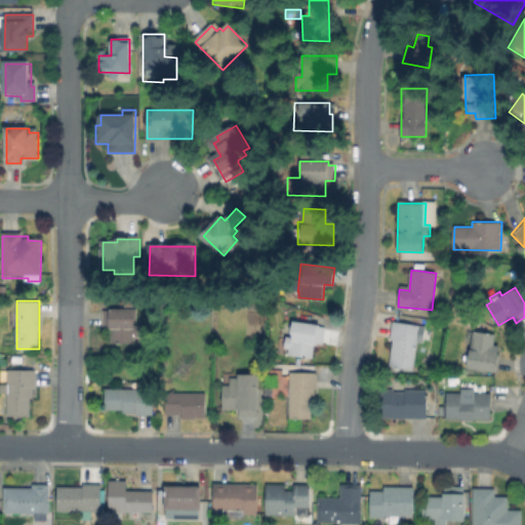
[(137,308),(136,325),(142,325),(140,336),(135,336),(134,342),(111,342),(111,327),(103,327),(103,310),(109,311),(110,308),(137,308)]
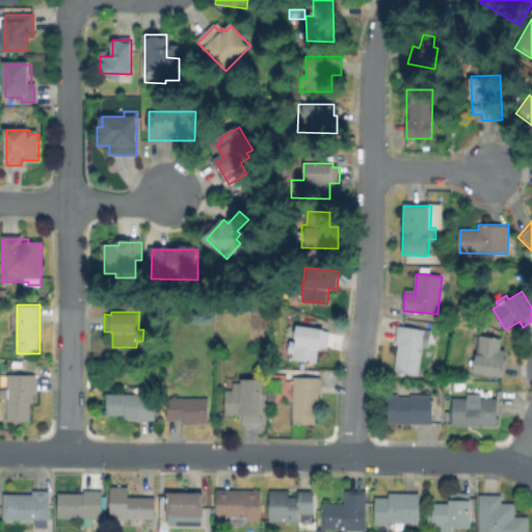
[(330,331),(327,348),(319,347),(317,362),(291,357),(296,324),(324,328),(324,330),(330,331)]
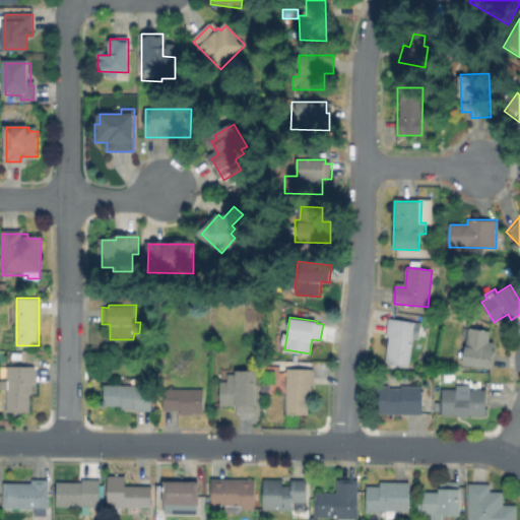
[(416,323),(409,367),(386,363),(390,336),(386,335),(388,319),(416,323)]
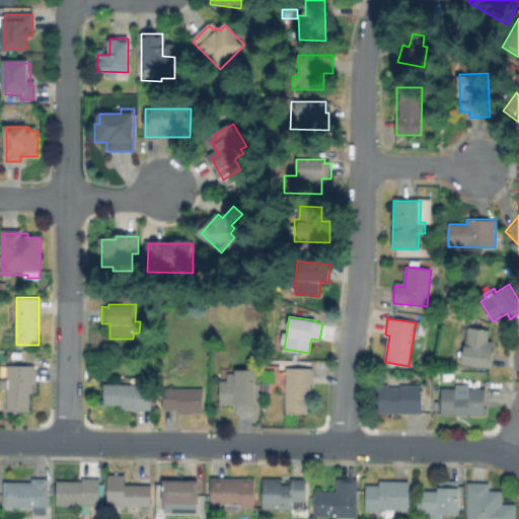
[(495,342),(491,367),(462,363),(467,326),(491,330),(489,341),(495,342)]
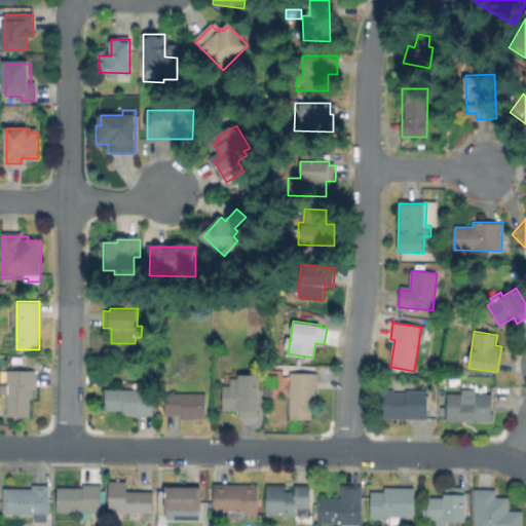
[(23,357),(22,364),(12,364),(12,355),(23,357)]
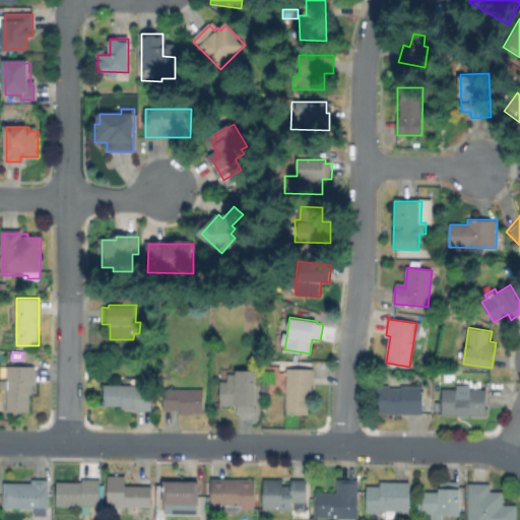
[(35,367),(35,382),(33,382),(33,393),(29,393),(29,411),(7,410),(8,367),(35,367)]
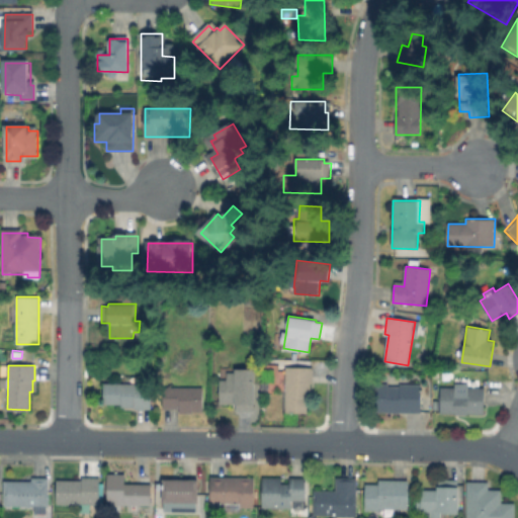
[(314,367),(314,385),(311,384),(311,398),(308,398),(308,413),(285,413),(285,367),(314,367)]
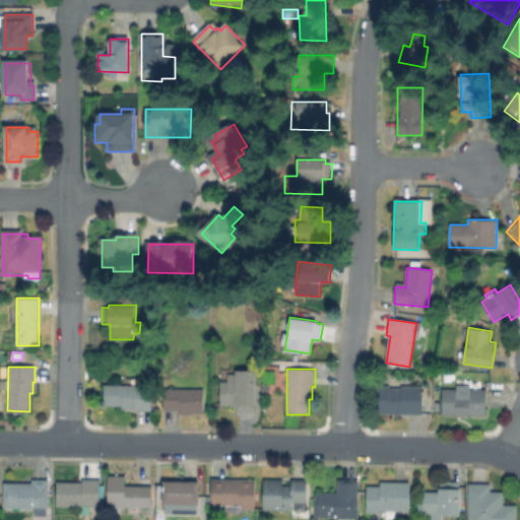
[(256,383),(255,413),(236,412),(236,404),(220,404),(220,381),(256,383)]
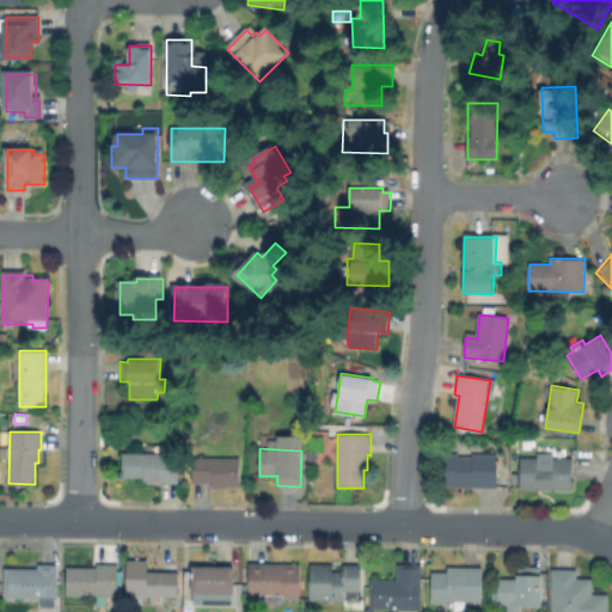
[(179,454),(179,484),(145,483),(145,478),(122,478),(123,453),(179,454)]
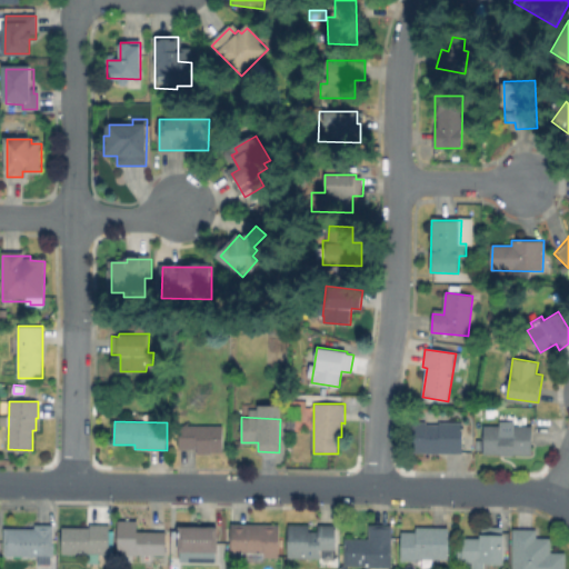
[(462,422),(462,453),(412,453),(412,422),(462,422)]
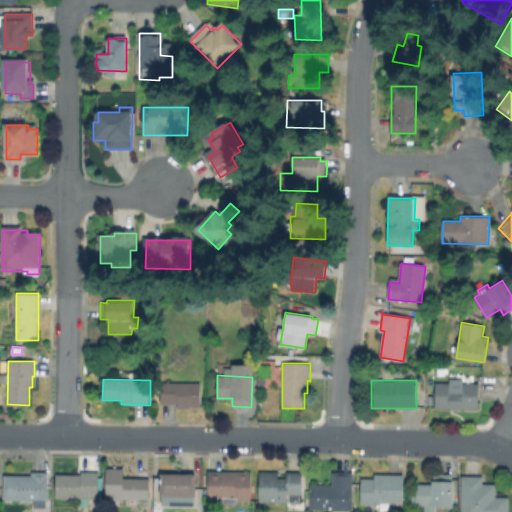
[(201,383),(201,409),(178,409),(177,403),(161,403),(161,383),(201,383)]
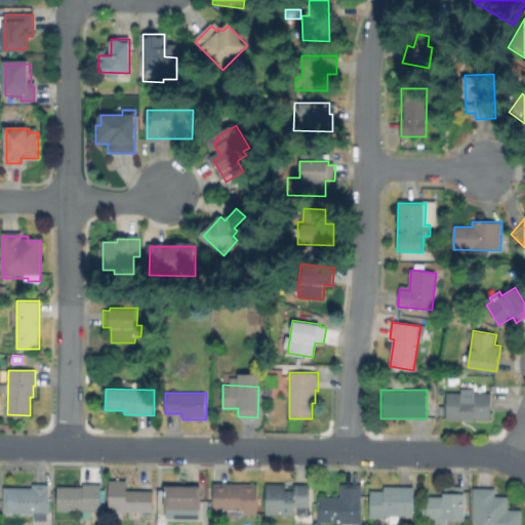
[(491,394),(491,419),(446,418),(446,393),(491,394)]
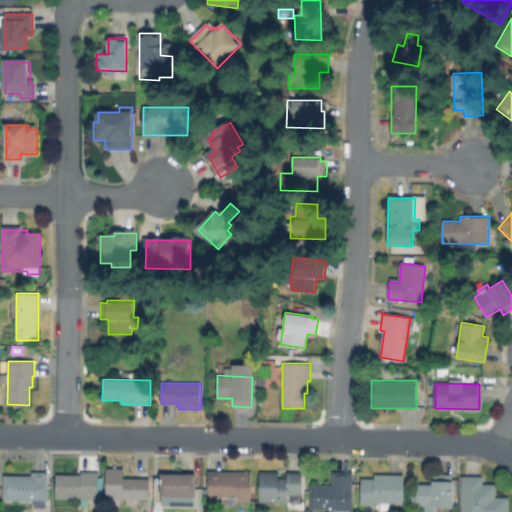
[(149,479),(149,500),(106,499),(107,469),(124,469),(124,478),(149,479)]
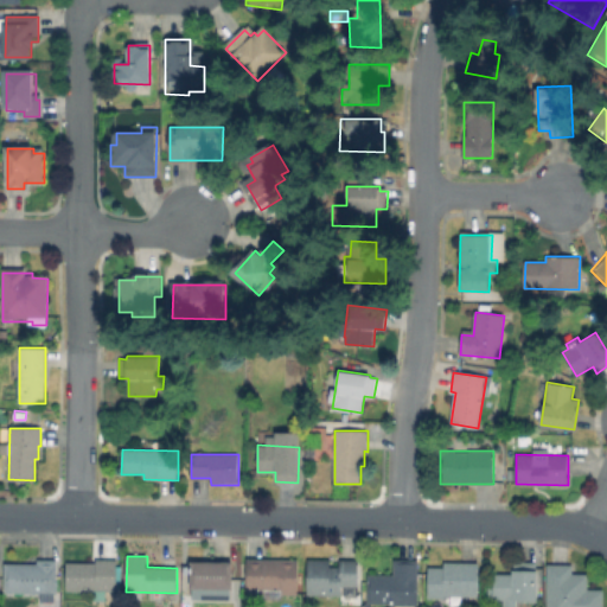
[(57,560),(57,593),(4,592),(5,563),(37,563),(37,560),(57,560)]
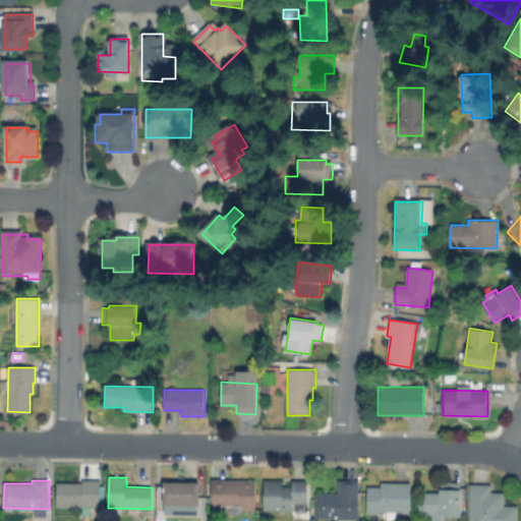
[(101,481),(101,508),(57,507),(58,483),(82,483),(82,480),(101,481)]
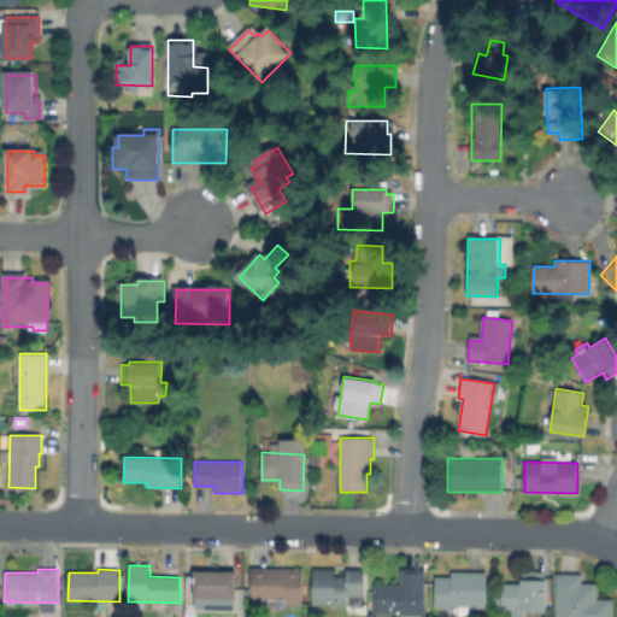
[(303,570),(303,605),(286,605),(286,601),(251,601),(252,569),(303,570)]
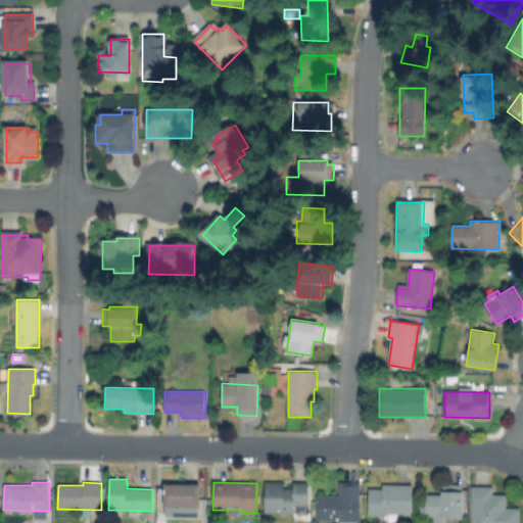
[(362,483),(360,522),(320,521),(320,522),(319,522),(312,522),(317,519),(318,495),(339,495),(339,482),(362,483)]
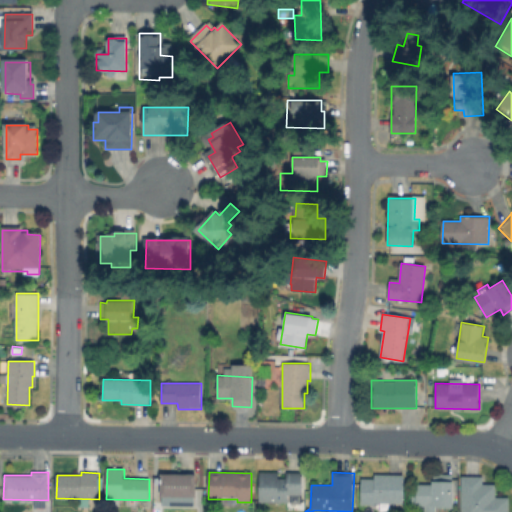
[(197,474),(196,497),(160,496),(161,473),(197,474)]
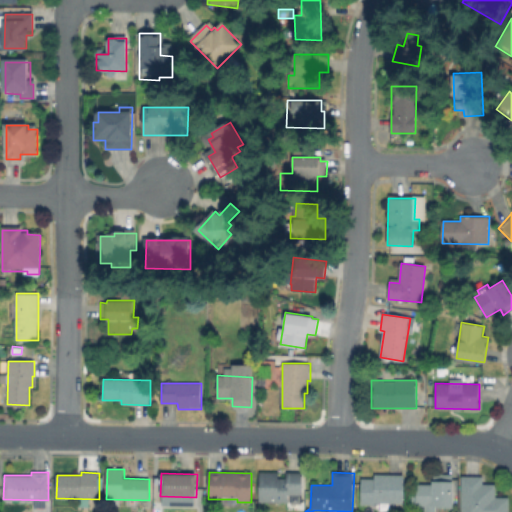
[(278,478),(286,478),(286,473),(303,473),(303,495),(288,495),(288,503),(259,502),(259,473),(278,473),(278,478)]
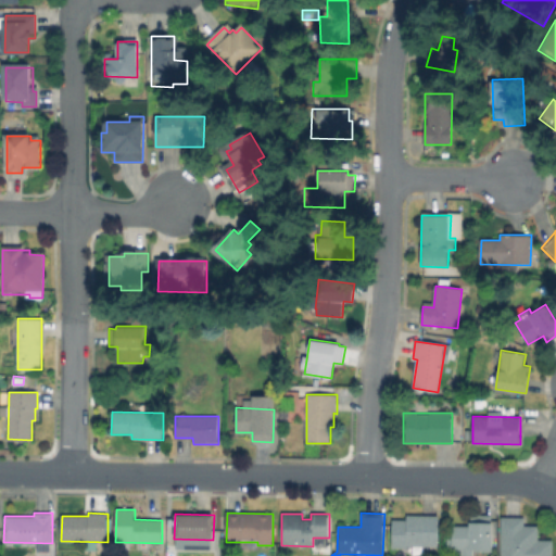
[(498,520),(496,552),(475,550),(475,555),(460,555),(460,551),(453,551),(452,527),(468,527),(468,515),(492,514),(492,520),(498,520)]
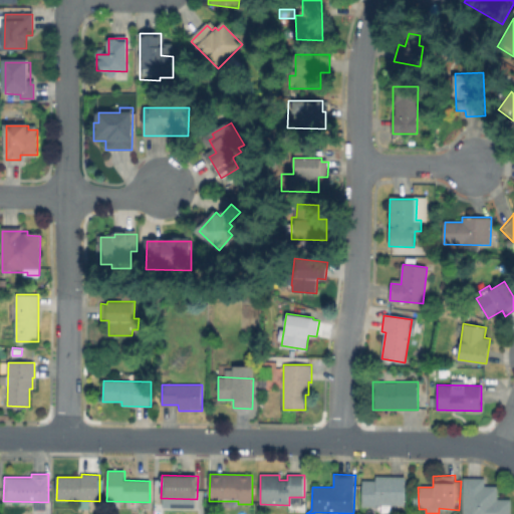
[(406,477),(405,508),(362,507),(362,476),(406,477)]
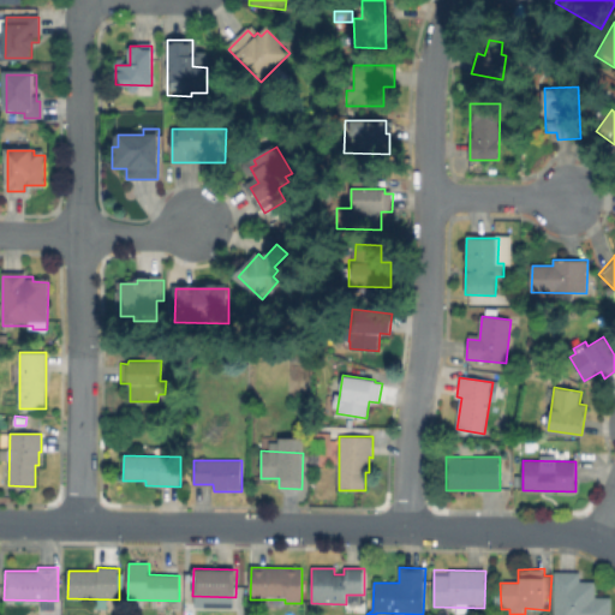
[(610,597),(610,614),(554,614),(555,572),(580,573),(580,581),(596,581),(596,597),(610,597)]
